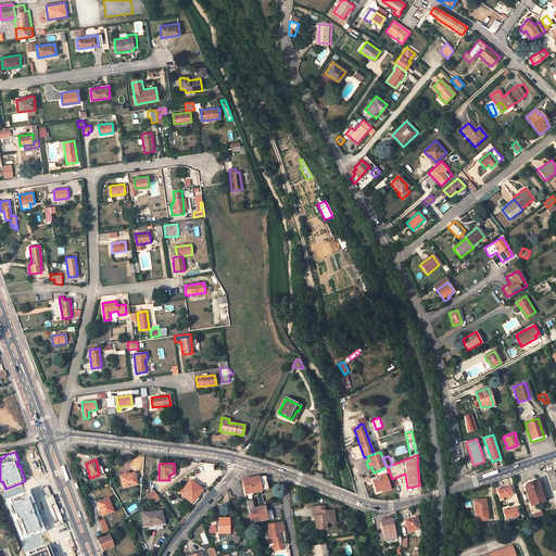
[(134,472),(129,475),(129,472),(119,475),(124,488),(137,484),(134,472)]
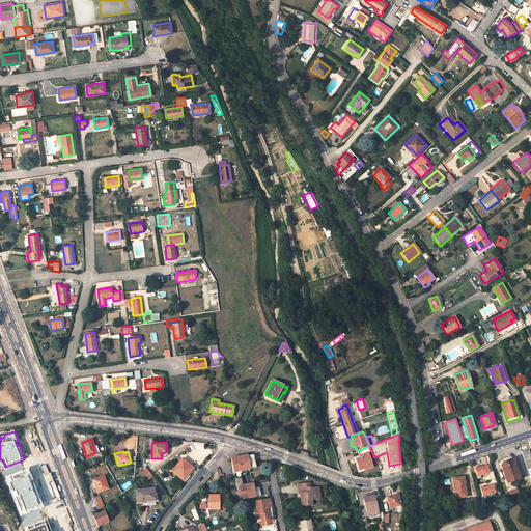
[(359,456),(359,457),(355,459),(359,470),(363,469),(364,470),(372,467),(367,453),(359,456)]
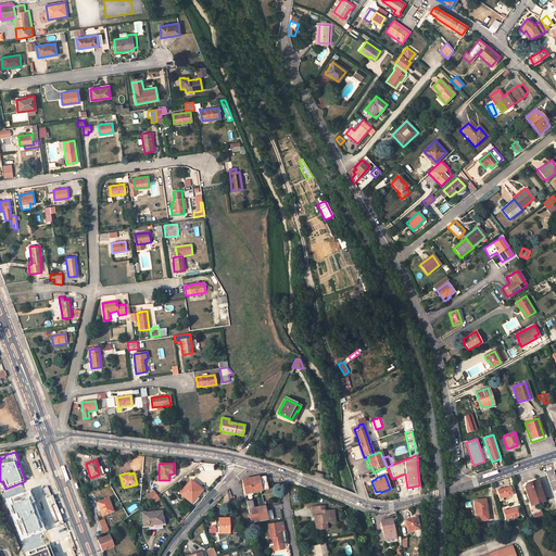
[(256,477),(242,480),(244,494),(267,489),(265,477),(261,477),(256,477)]
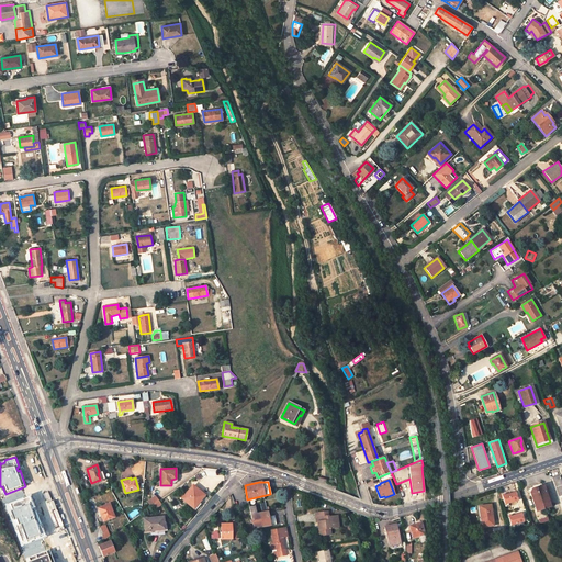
[(192,486),(182,499),(193,508),(204,495),(192,486)]
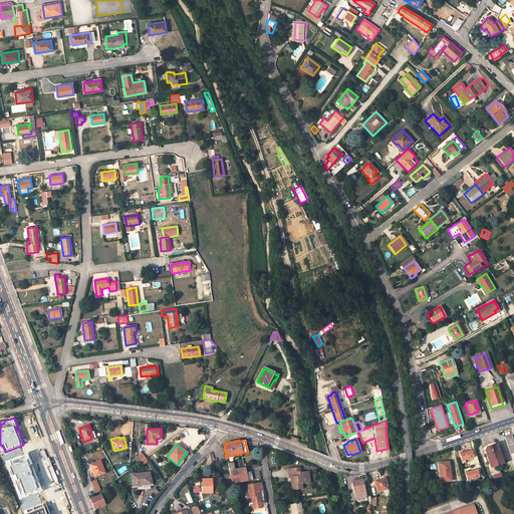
[(487,447),(485,450),(490,468),(503,465),(498,445),(487,447)]
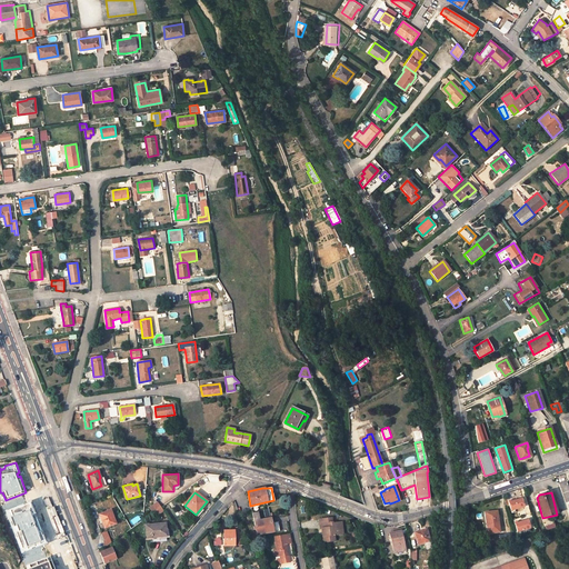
[(508,502),(510,510),(515,509),(523,507),(521,498),(510,501),(508,502)]
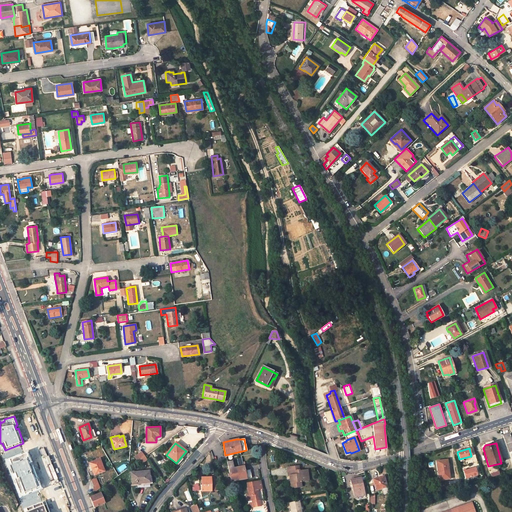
[(42,488),(28,451),(6,459),(20,497),(42,488)]
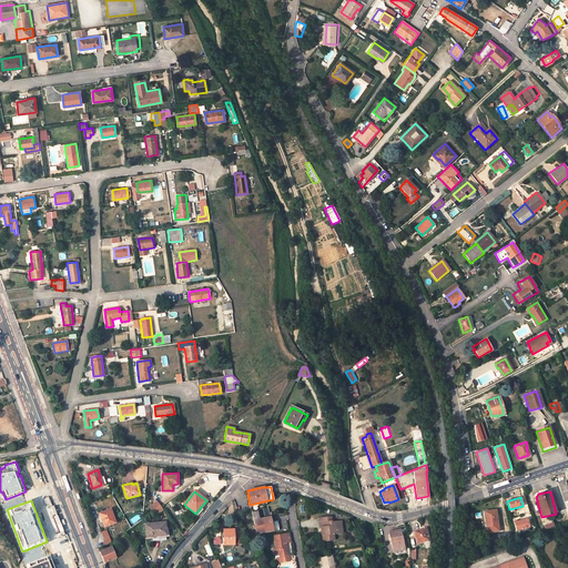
[(154,511),(163,505),(162,501),(153,508),(154,511)]
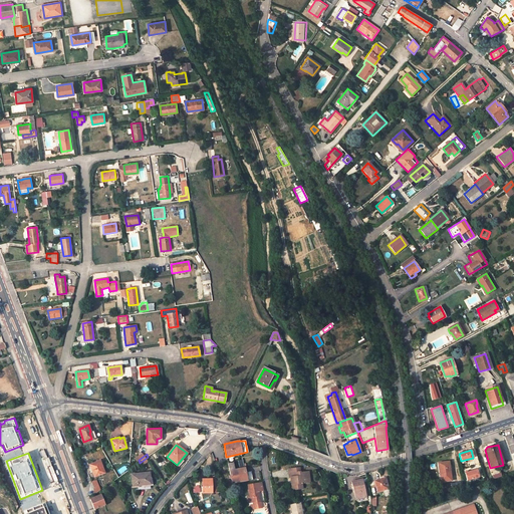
[(100,461),(90,465),(94,476),(104,473),(100,461)]
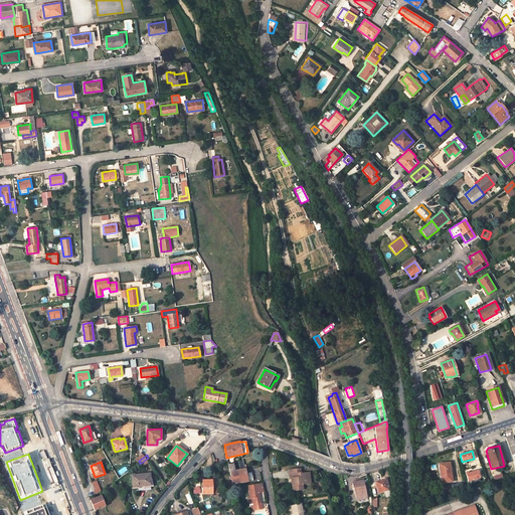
[(439,464),(441,483),(452,482),(450,463),(439,464)]
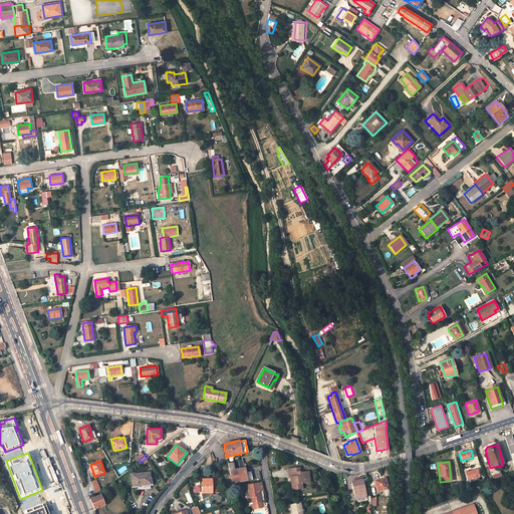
[(308,471),(300,472),(299,467),(288,469),(289,477),(291,477),(293,489),(303,487),(302,482),(310,481),(308,471)]
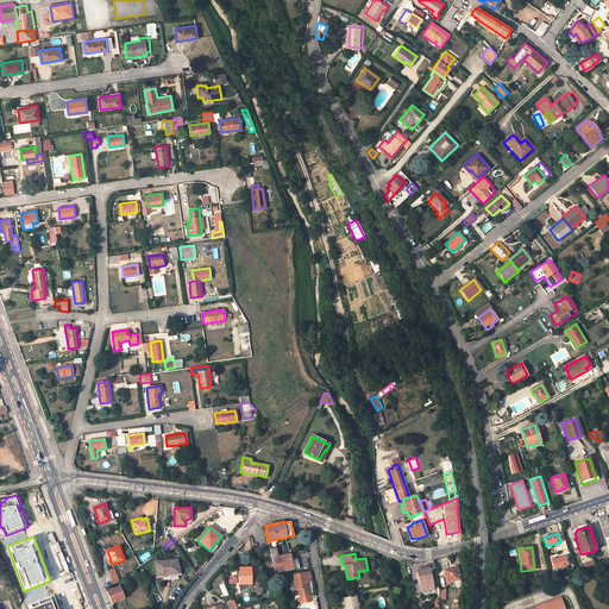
[(293,570),(289,554),(286,556),(281,557),(283,571),(293,570)]
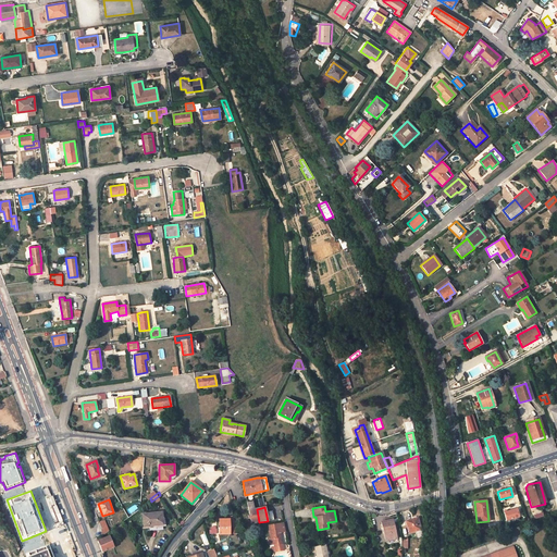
[(504,512),(507,520),(519,517),(516,508),(504,512)]
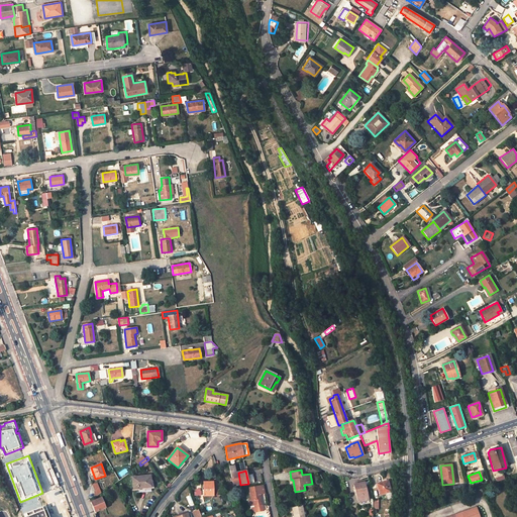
[(504,480),(502,472),(493,474),(495,482),(504,480)]
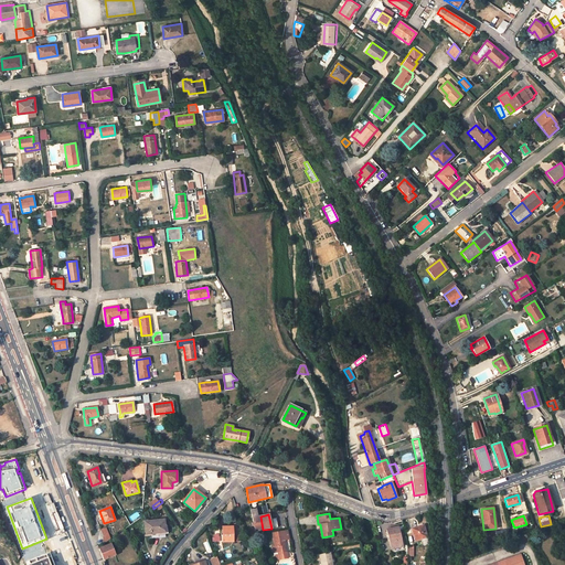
[(255,532),(263,530),(260,516),(257,516),(252,518),(255,532)]
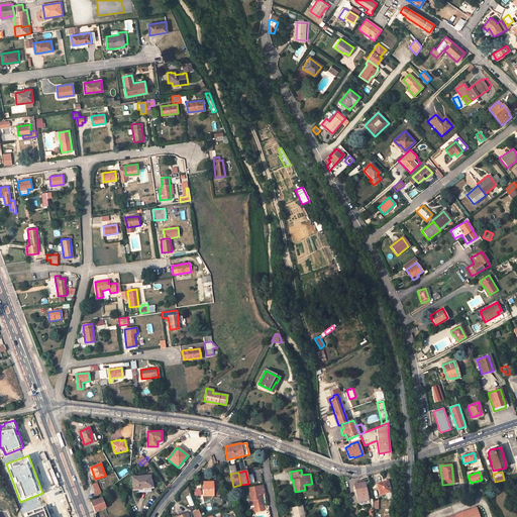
[(132,478),(133,490),(138,489),(138,488),(151,487),(150,475),(132,478)]
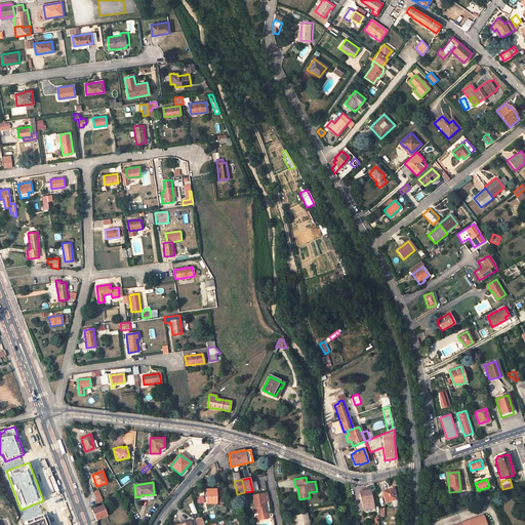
[(382,491),(386,501),(396,498),(393,488),(382,491)]
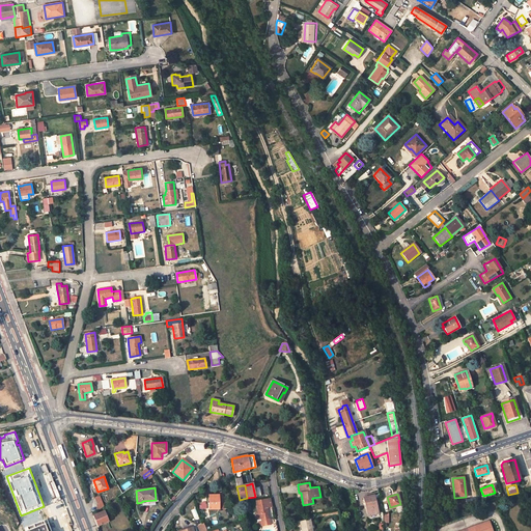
[(101,496),(94,497),(96,509),(103,508),(101,496)]
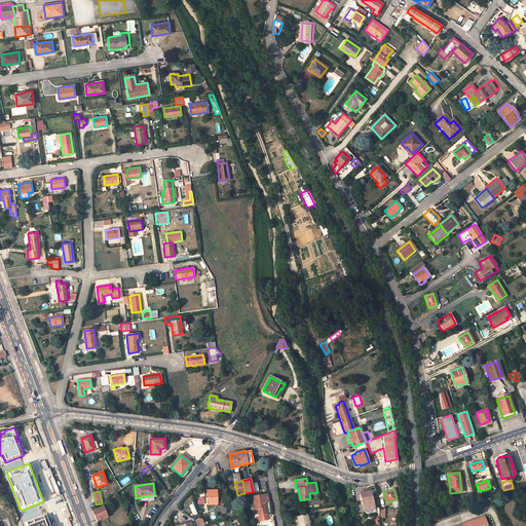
[(207,491),(208,504),(221,504),(221,491),(207,491)]
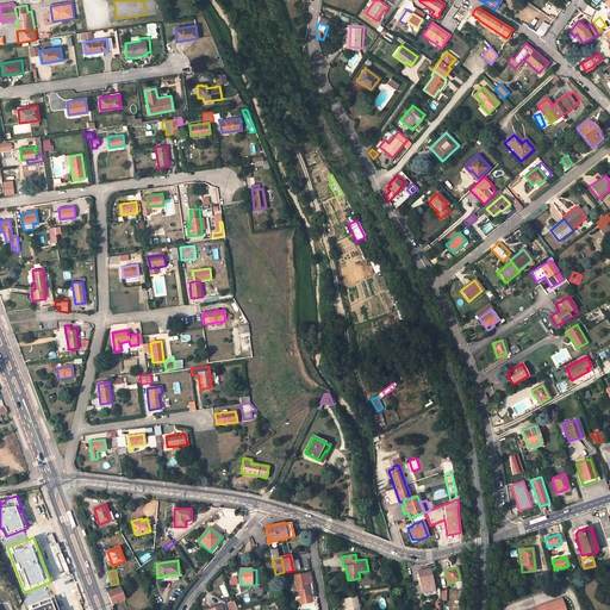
[(417,572),(423,596),(435,593),(429,570),(417,572)]
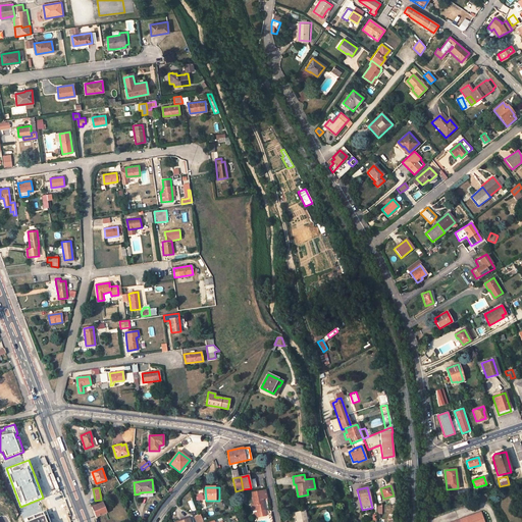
[(258,517),(265,516),(261,499),(266,498),(264,490),(251,492),(254,506),(253,506),(251,506),(252,511),(256,510),(258,517)]
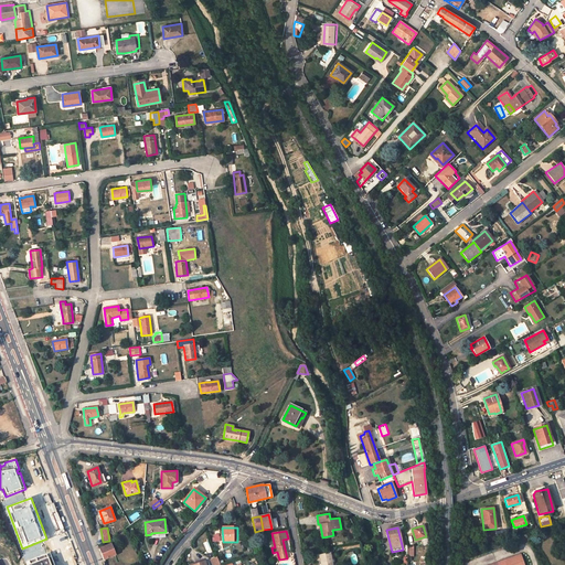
[(208,541),(203,543),(209,555),(213,553),(208,541)]
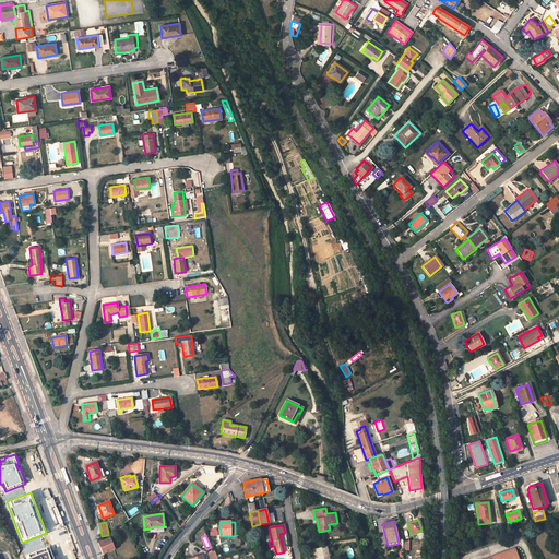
[(164,536),(157,542),(161,545),(167,539),(164,536)]
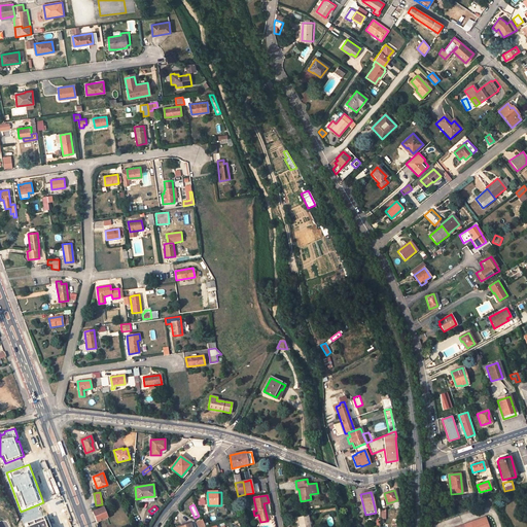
[(97,511),(94,513),(98,523),(107,519),(103,507),(97,511)]
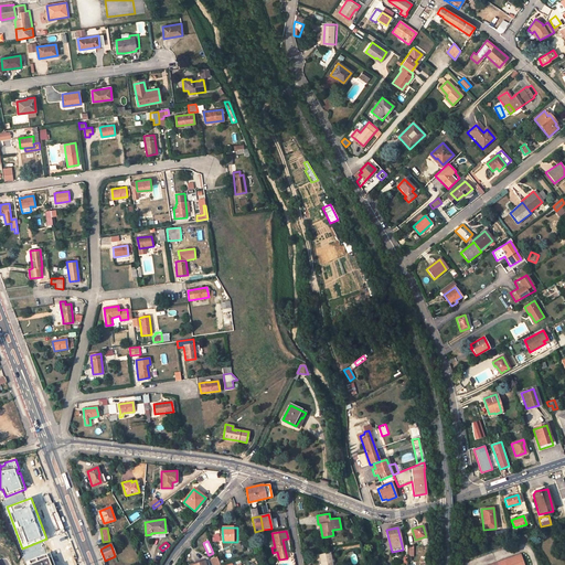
[(54,564),(50,553),(27,562),(28,564),(54,564)]
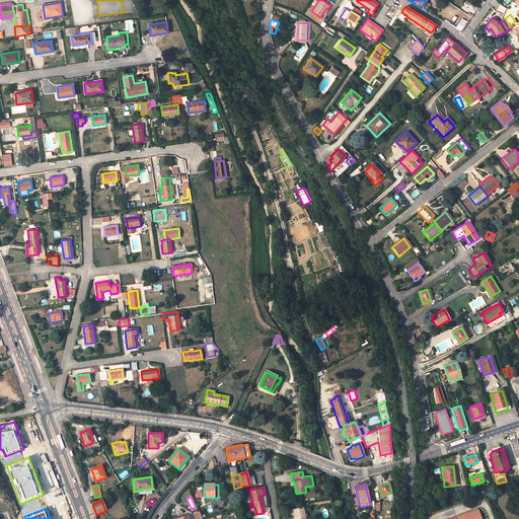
[(295,516),(295,518),(305,518),(304,508),(294,510),(295,516)]
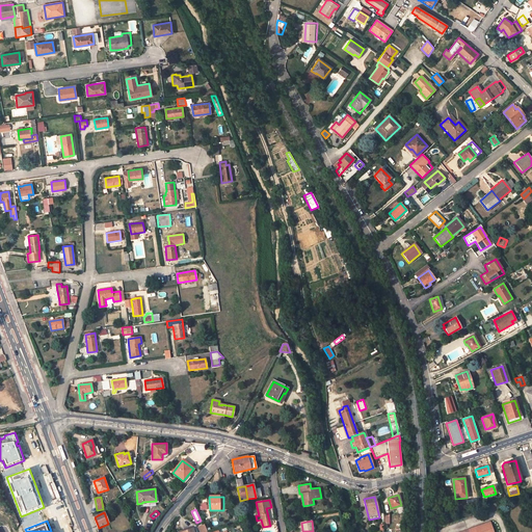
[(461,531),(494,531),(490,522),(461,531)]
